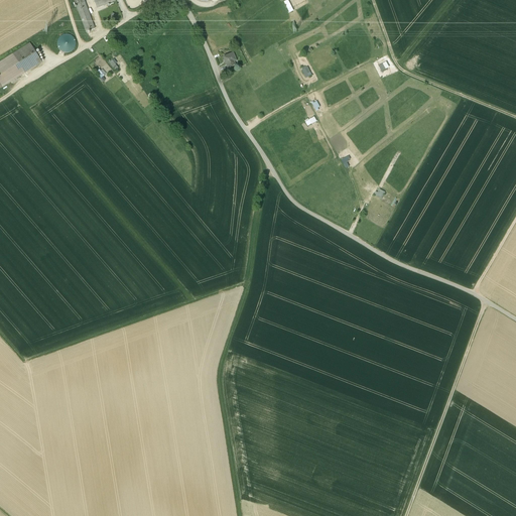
[(95,28),(84,0),(74,0),(86,31),(95,28)]
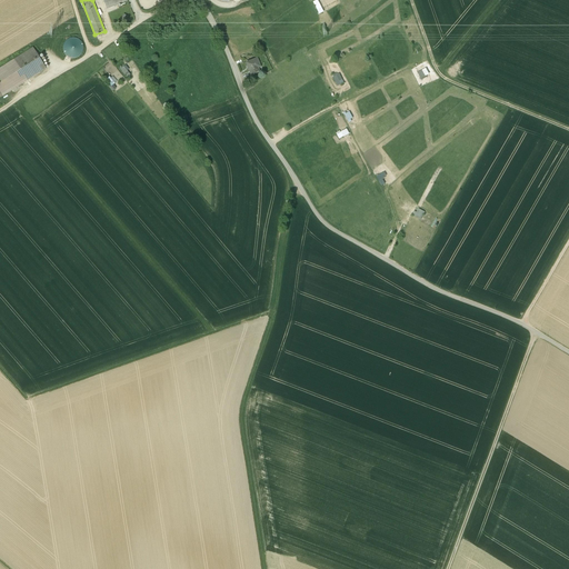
[(318,1),(313,3),(319,16),(323,12),(318,1)]
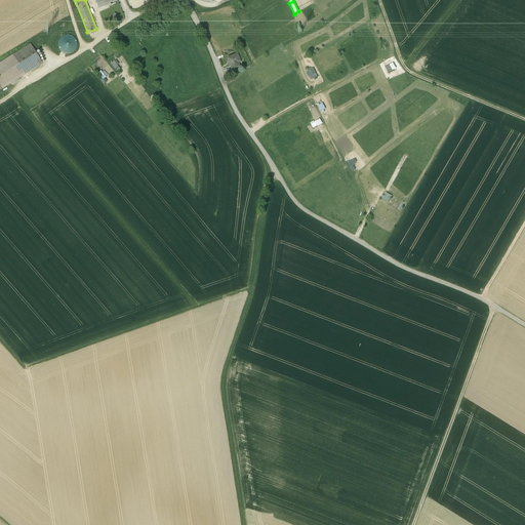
[(61,47),(63,50),(68,53),(71,52),(75,51),(77,48),(78,45),(78,41),(76,38),(73,35),(70,34),(66,35),(63,37),(61,40),(59,43),(61,47)]
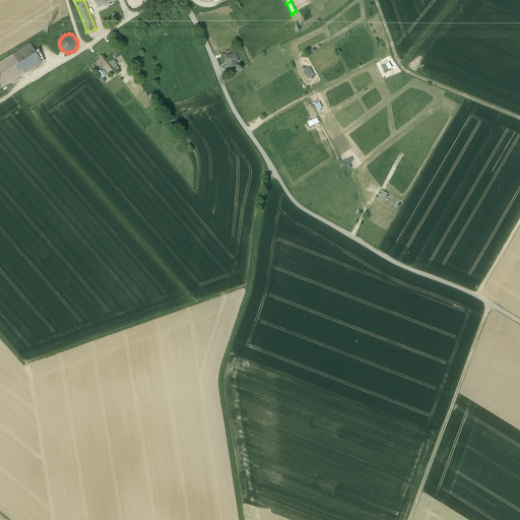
[(33,43),(0,63),(0,81),(3,87),(13,81),(21,76),(44,62),(33,43)]
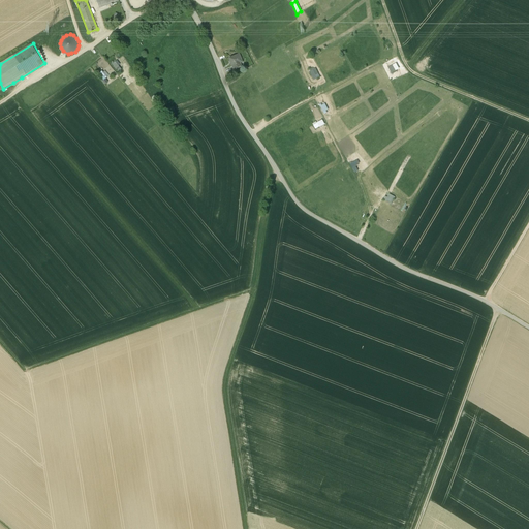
[(239,55),(228,59),(234,70),(241,67),(238,61),(241,60),(239,55)]
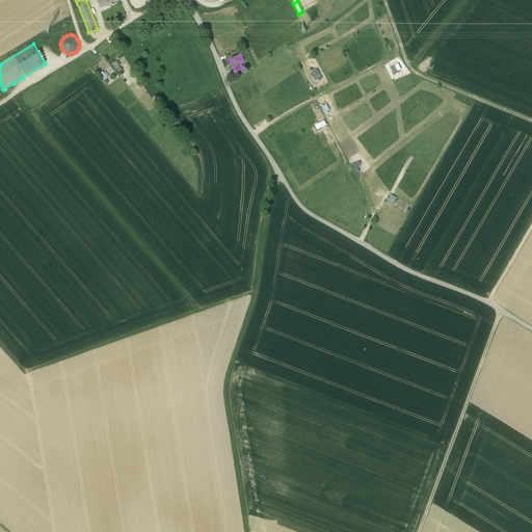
[(117,61),(112,65),(118,73),(122,71),(118,65),(121,64),(117,61)]
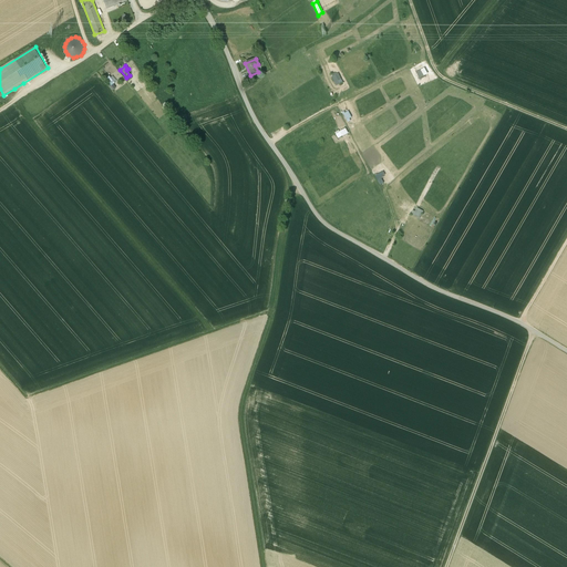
[(424,69),(416,73),(420,79),(428,74),(424,69)]
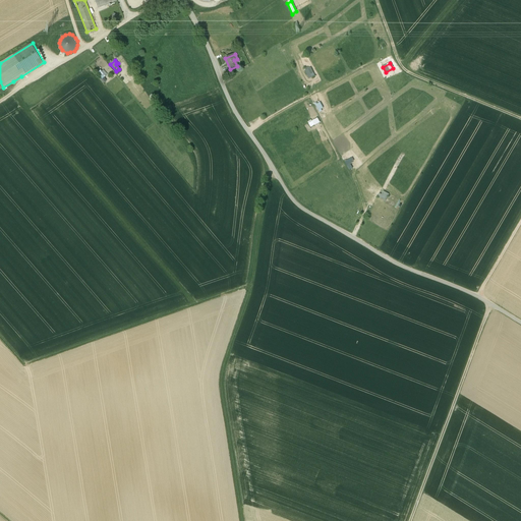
[(103,82),(106,80),(104,77),(107,74),(102,68),(97,72),(101,77),(100,78),(103,82)]
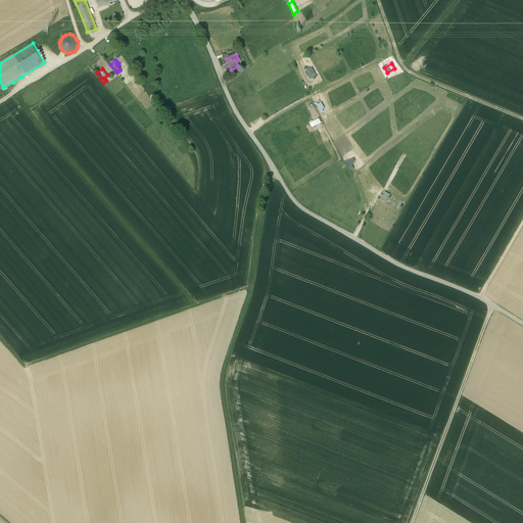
[(312,68),(305,72),(310,80),(316,77),(312,68)]
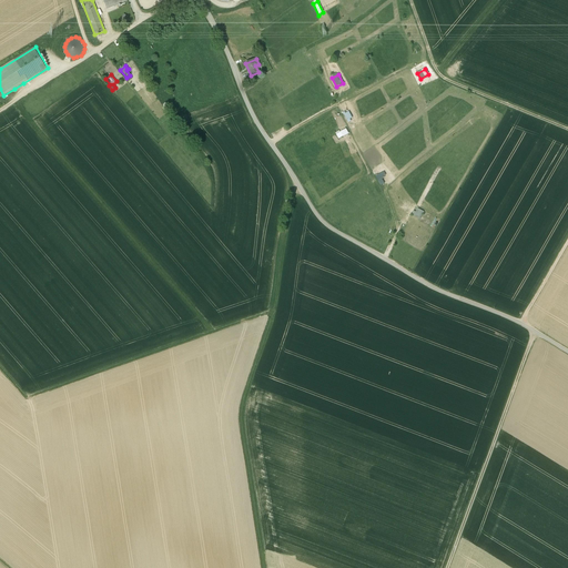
[(346,129),(336,135),(338,140),(348,134),(346,129)]
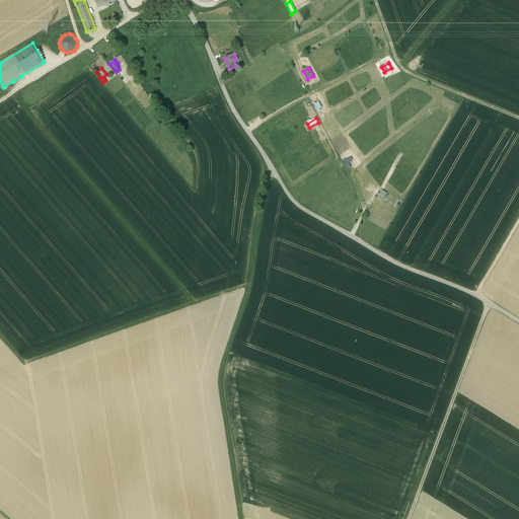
[(344,160),(347,168),(351,166),(349,162),(353,161),(351,157),(344,160)]
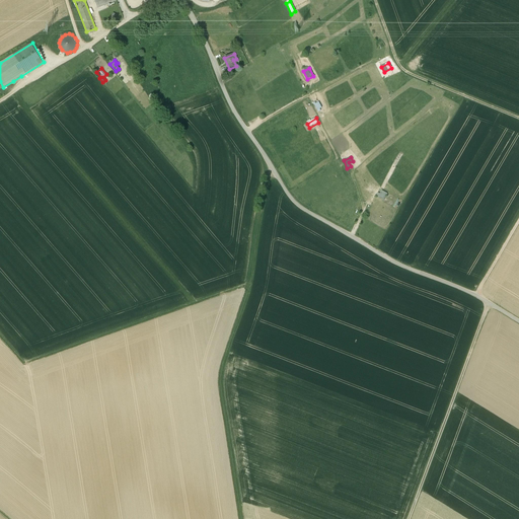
[(379,195),(378,193),(376,197),(384,201),(387,194),(381,191),(379,195)]
